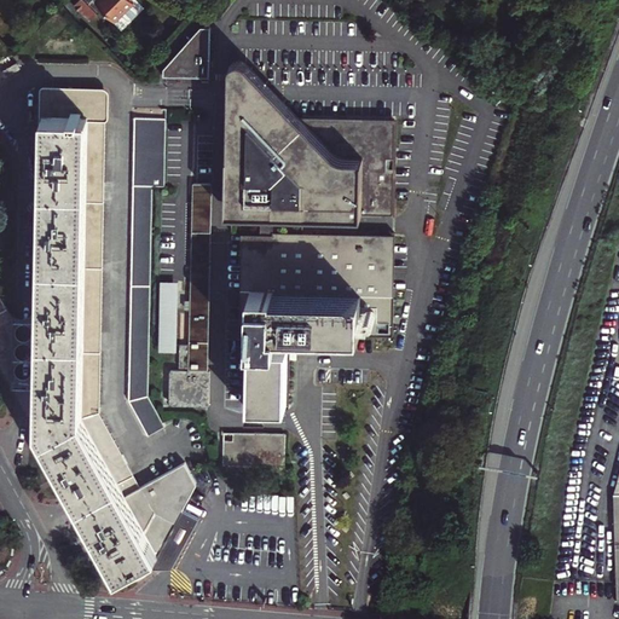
[(139,10),(139,5),(133,0),(79,0),(74,6),(91,22),(99,12),(98,12),(102,9),(115,22),(126,11),(129,15),(133,15),(139,10)]
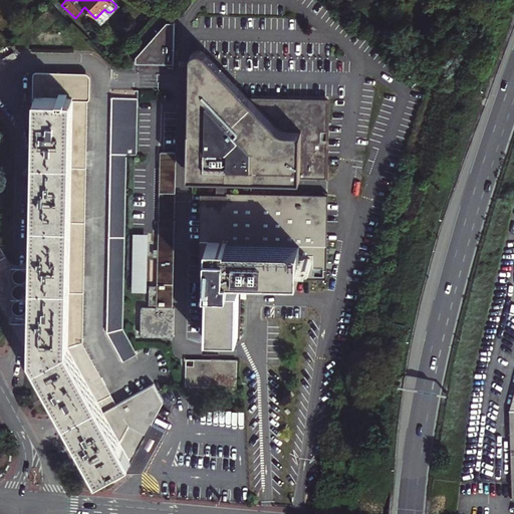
[(168,22),(137,56),(138,62),(175,63),(175,22),(168,22)]
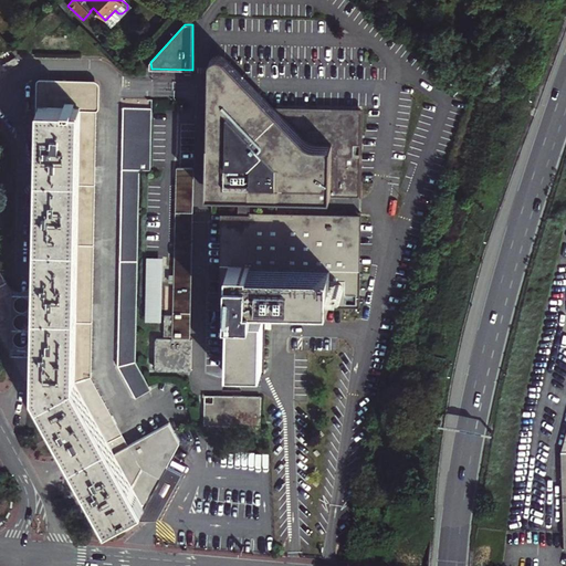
[(209,188),(213,188),(215,104),(275,105),(224,51),(219,49),(213,52),(211,56),(209,188)]
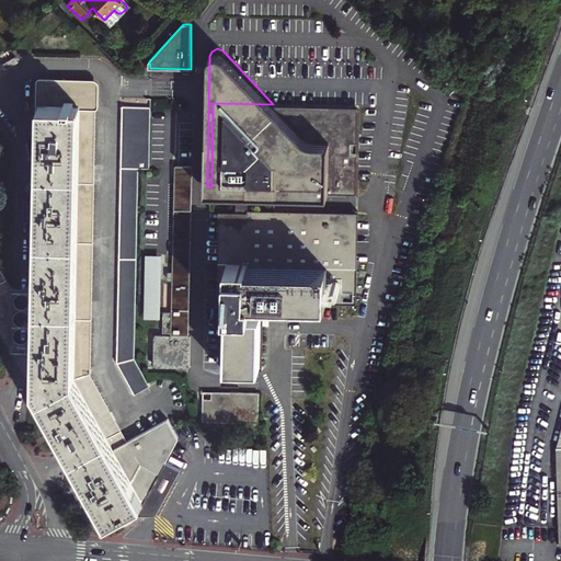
[(47,416),(69,457),(78,473),(100,514),(102,516),(103,518),(105,519),(107,522),(110,523),(113,524),(115,524),(118,524),(121,524),(124,524),(126,523),(128,522),(132,521),(133,519),(135,517),(137,515),(155,516),(180,470),(165,464),(178,438),(173,430),(167,420),(128,441),(119,426),(90,375),(91,327),(92,266),(94,204),(95,141),(95,82),(50,81),(49,80),(48,80),(47,79),(46,79),(45,80),(44,81),(44,82),(43,104),(42,172),(41,239),(39,268),(39,304),(37,368),(33,368),(32,370),(32,386),(32,390),(47,416)]
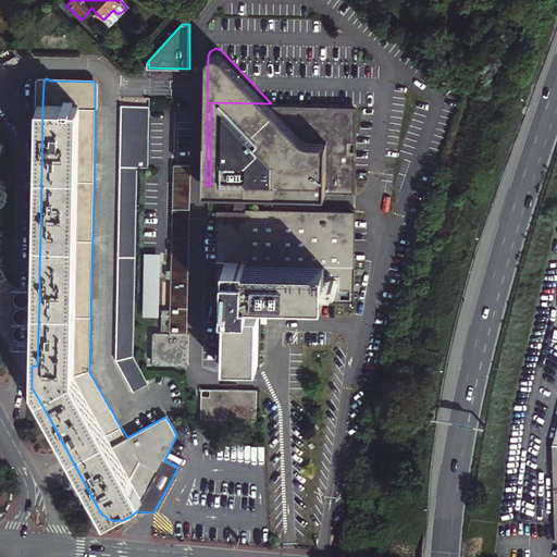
[(210,185),(355,188),(356,106),(271,103),(211,102),(210,185)]
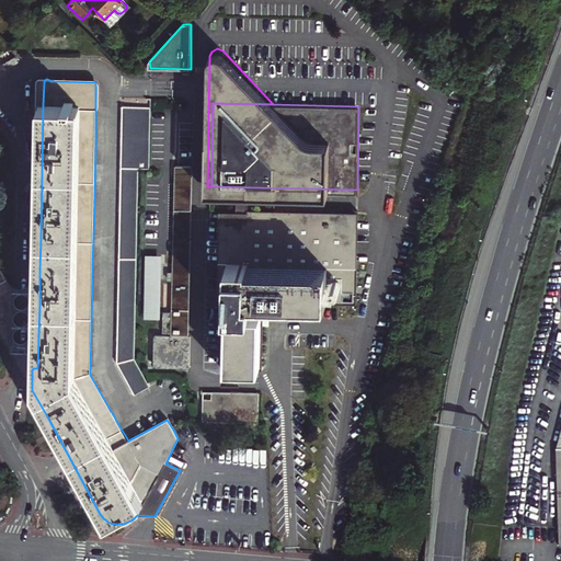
[(135,395),(150,386),(135,358),(135,343),(136,285),(137,225),(138,169),(149,169),(151,107),(125,106),(123,106),(122,158),(121,212),(119,270),(117,327),(117,362),(135,395)]
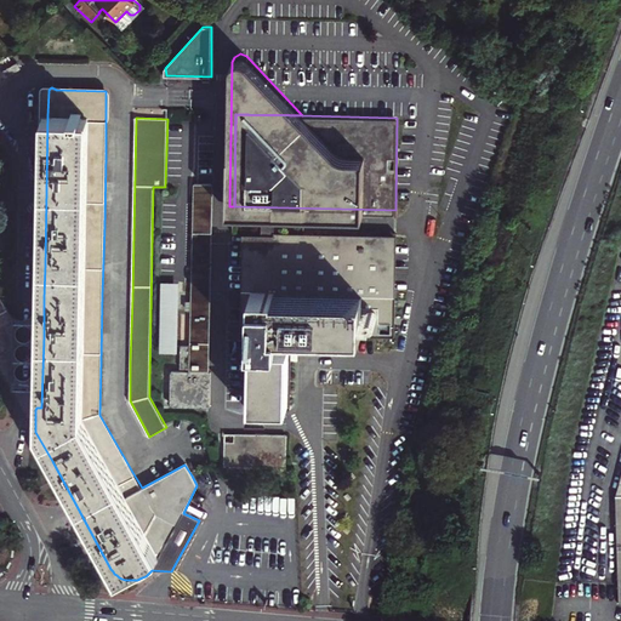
[(210,368),(212,182),(195,182),(192,366),(210,368)]
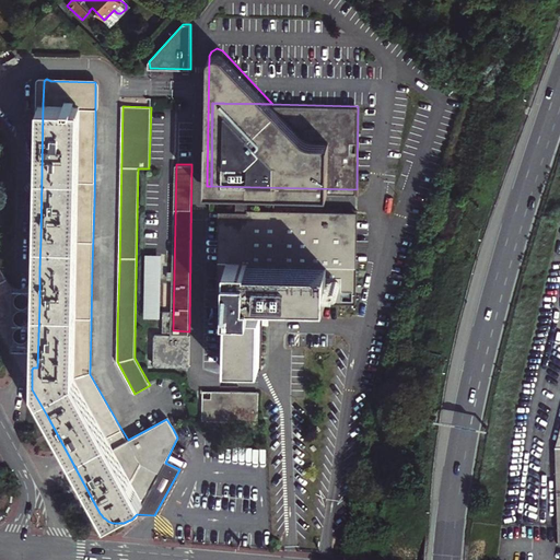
[(222,208),(220,300),(226,300),(225,311),(228,311),(226,364),(259,365),(261,299),(353,301),(356,211),(222,208)]
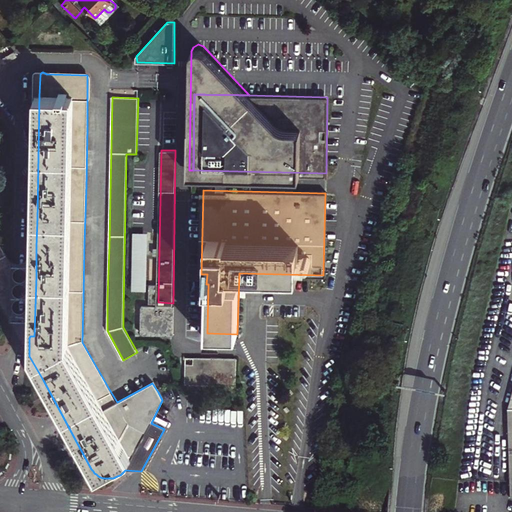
[(132,231),(131,290),(146,290),(147,231),(132,231)]
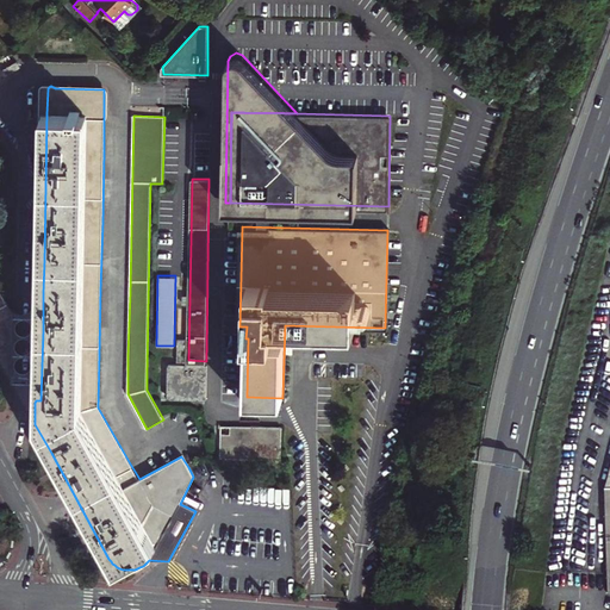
[(0,348),(0,349),(2,348),(5,347),(6,346),(8,344),(10,342),(11,340),(11,337),(11,335),(11,332),(10,330),(8,325),(5,319),(11,317),(12,315),(11,313),(6,303),(0,292),(0,348)]
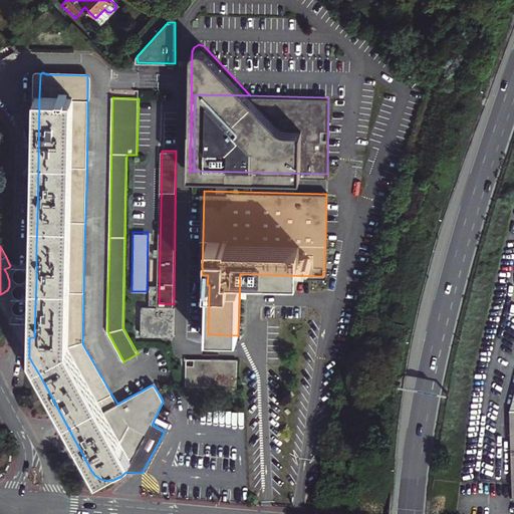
[(6,255),(5,255),(9,264),(10,265),(9,267),(4,269),(7,274),(8,278),(9,280),(9,282),(9,284),(9,286),(8,288),(7,290),(5,291),(4,292),(2,293),(0,294),(0,293),(0,303),(20,339),(29,357),(29,353),(29,339),(30,337),(34,337),(36,278),(36,246),(30,256),(29,258),(27,260),(24,263),(22,264),(19,264),(16,264),(14,263),(12,262),(10,260),(6,255)]
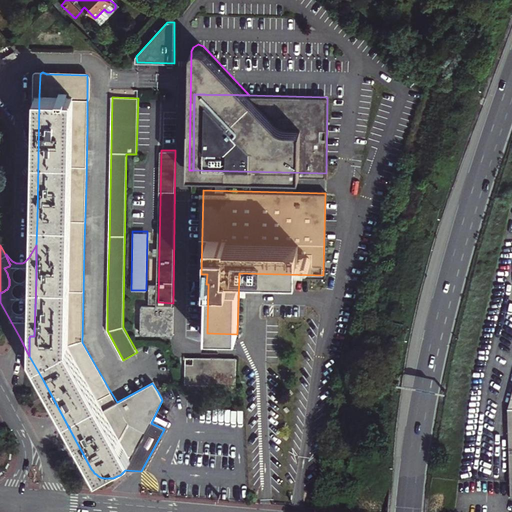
[(158,283),(149,283),(149,301),(157,301),(158,283)]
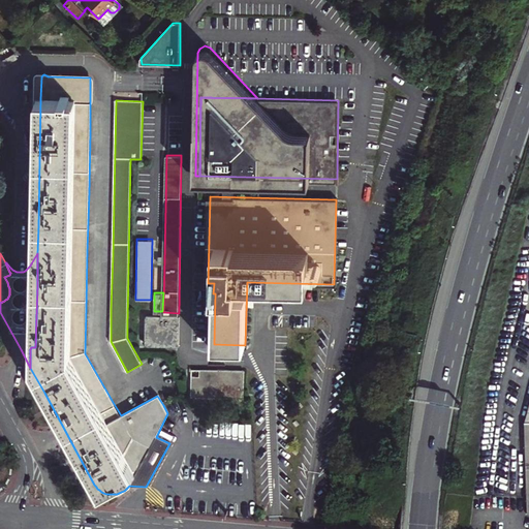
[(180,344),(180,315),(147,315),(147,344),(180,344)]
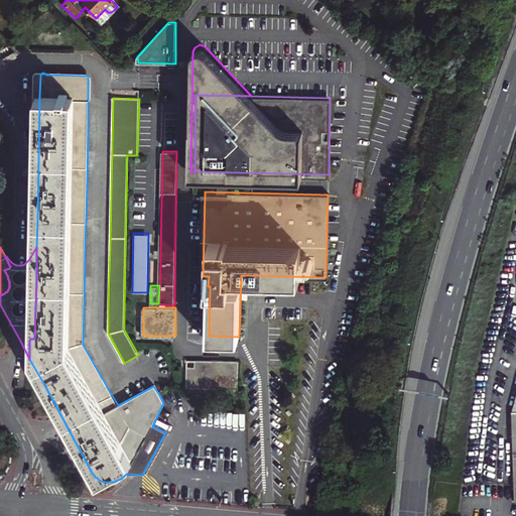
[(237,388),(237,362),(186,360),(186,367),(179,367),(178,386),(237,388)]
